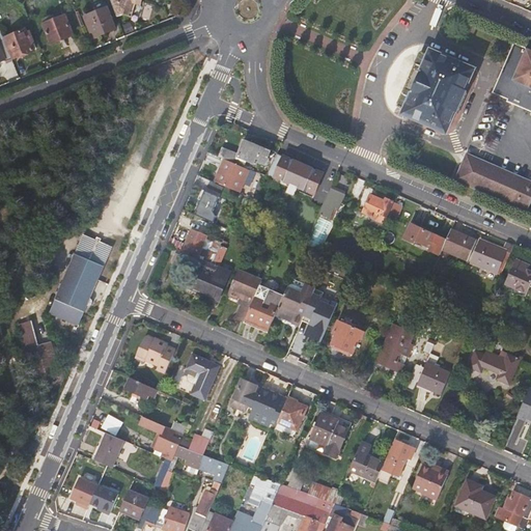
[(141,0),(117,0),(122,12),(128,15),(132,0),(141,2),(141,0)]
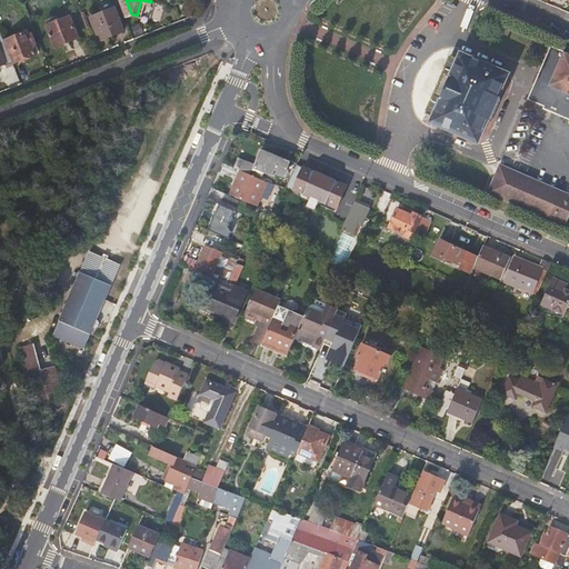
[(100,32),(102,39),(125,30),(115,7),(89,17),(97,35),(100,32)]
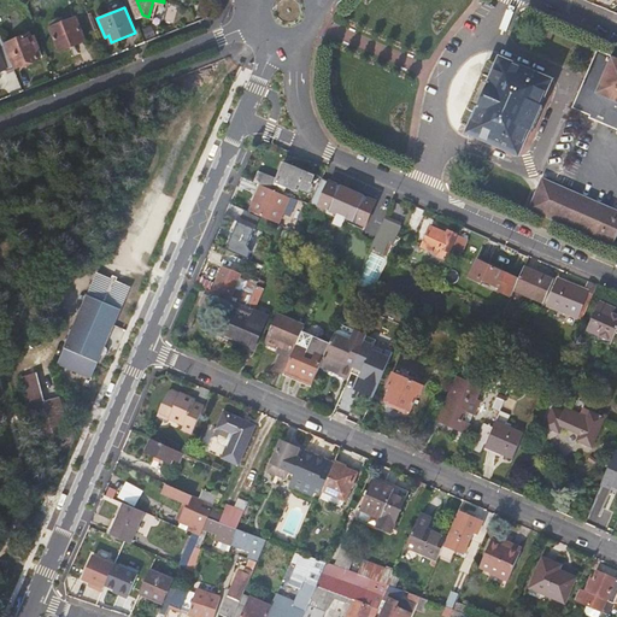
[(86,41),(76,18),(51,28),(59,51),(86,41)]
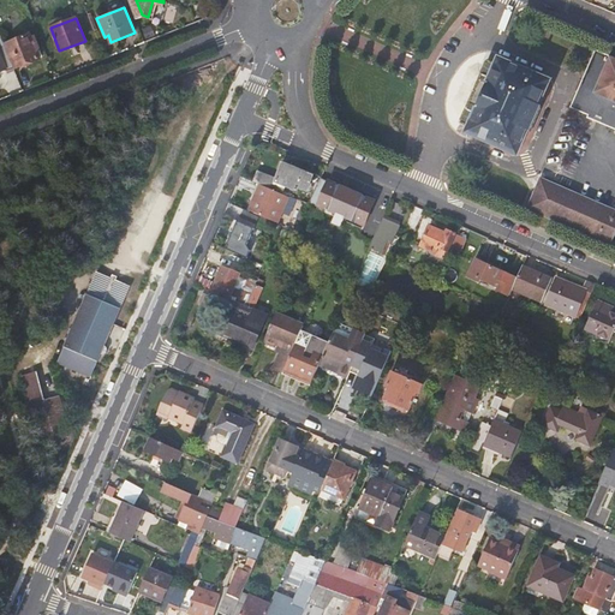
[(5,43),(15,69),(40,58),(30,34),(5,43)]
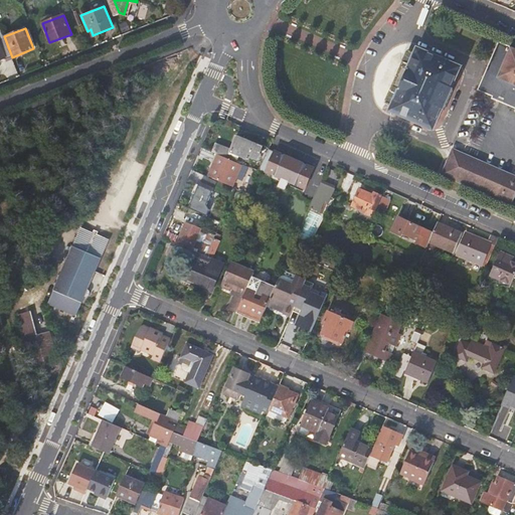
[(3,37),(0,38),(0,58),(5,57),(6,59),(11,57),(3,37)]
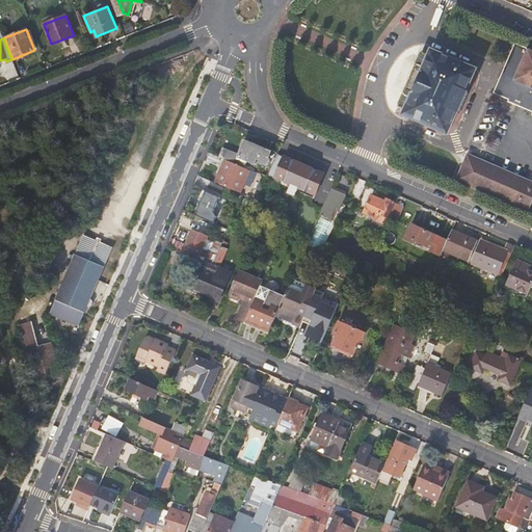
[(531,49),(516,43),(495,92),(522,104),(526,94),(530,96),(528,101),(531,103),(531,49)]
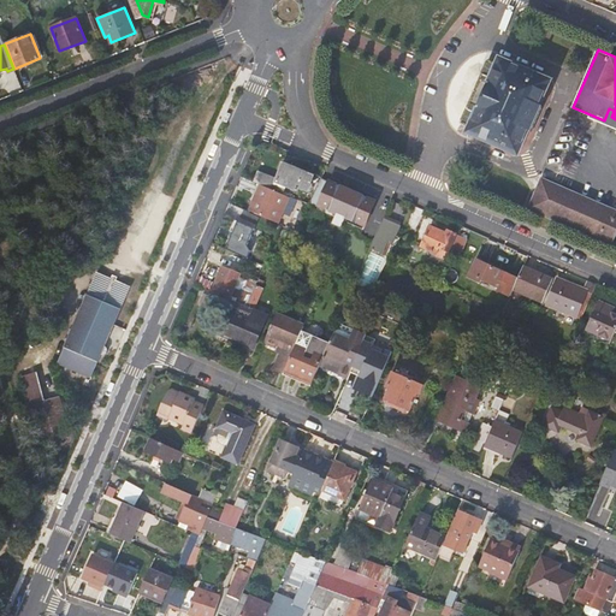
[(501,58),(497,64),(490,61),(463,122),(471,125),(468,132),(502,147),(504,141),(521,148),(529,130),(532,131),(543,105),(540,104),(548,87),(531,78),(533,72),(501,58)]
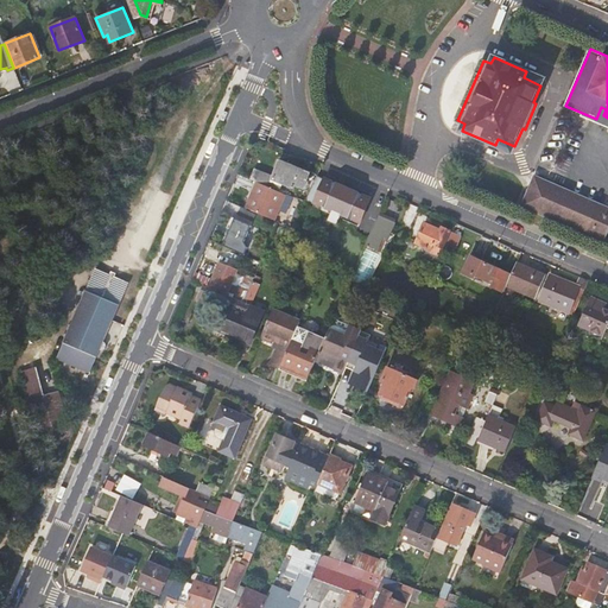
[(255,169),(251,179),(257,182),(279,191),(283,184),(293,189),(295,185),(304,189),(311,173),(279,159),(272,176),(255,169)]
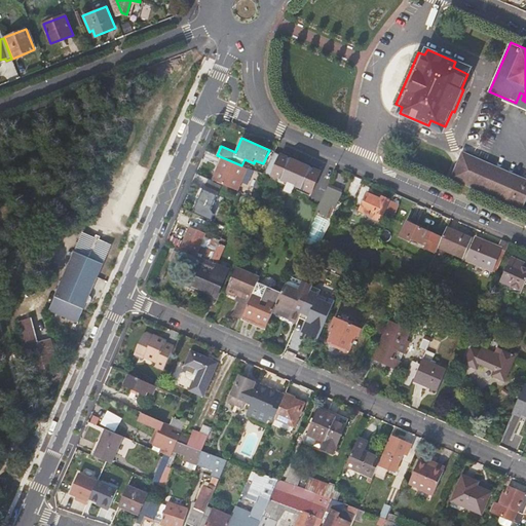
[(525,201),(525,179),(475,157),(463,152),(453,177),(524,208),(525,201)]
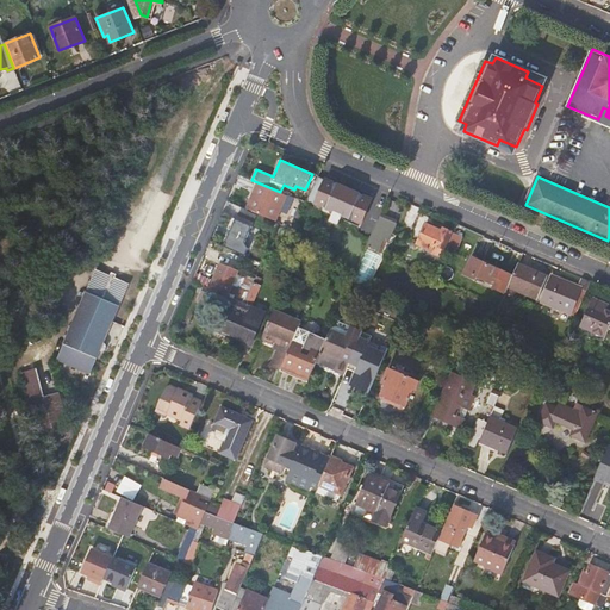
[(372,200),(327,180),(316,204),(334,212),(343,217),(361,224),(372,200)]
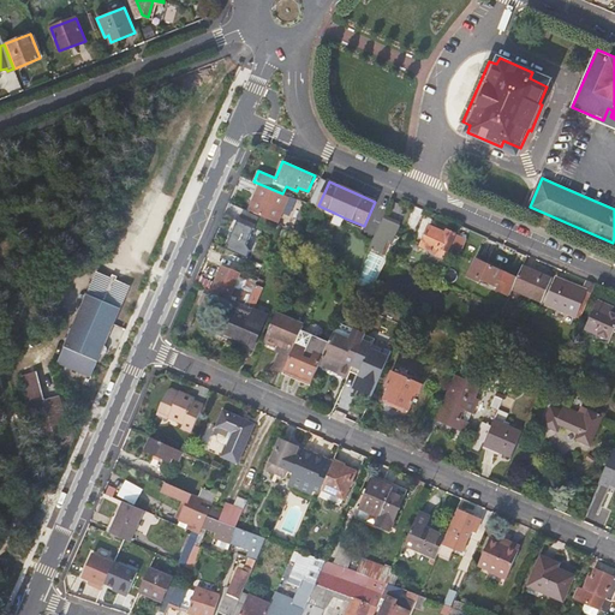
[(260,184),(248,210),(279,224),(290,196),(282,193),(260,184)]
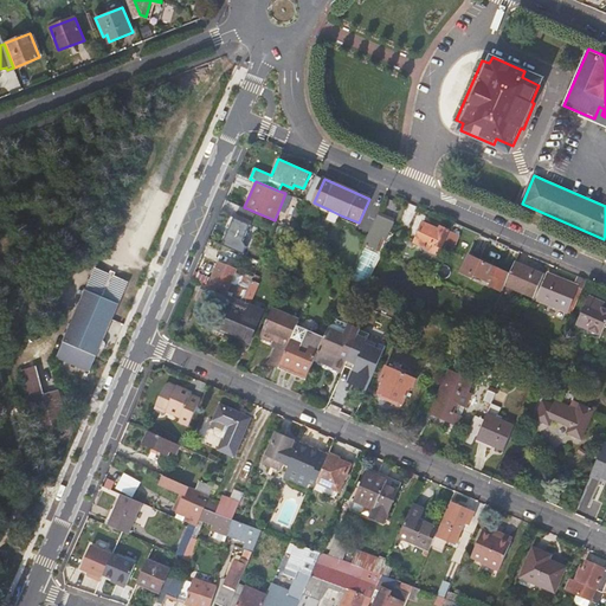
[(341,216),(331,211),(328,220),(336,225),(341,216)]
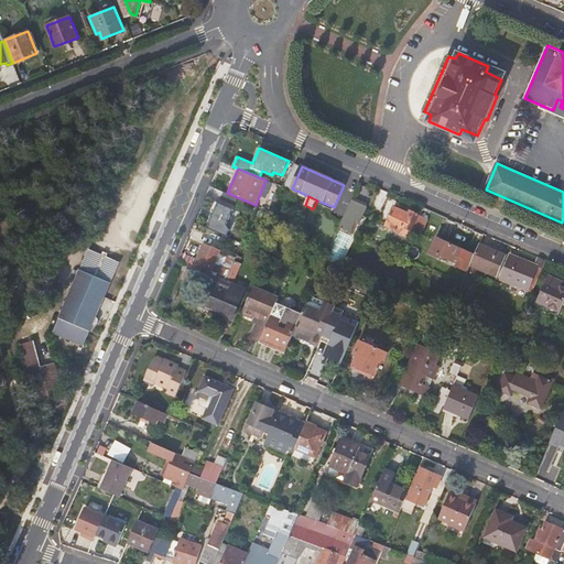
[(367,205),(351,198),(339,227),(349,231),(355,219),(358,220),(360,221),(367,205)]
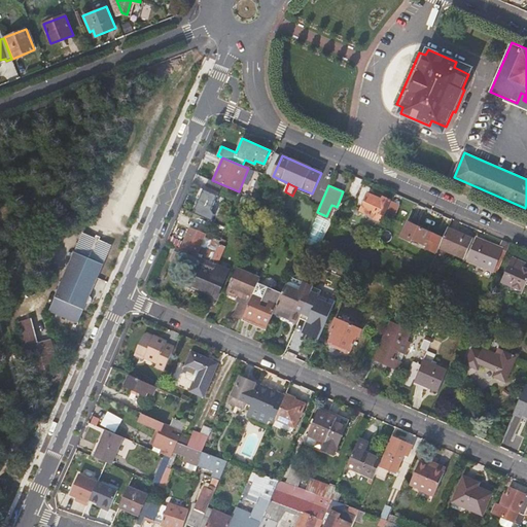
[(204,189),(194,213),(212,221),(215,214),(211,209),(217,196),(204,189)]
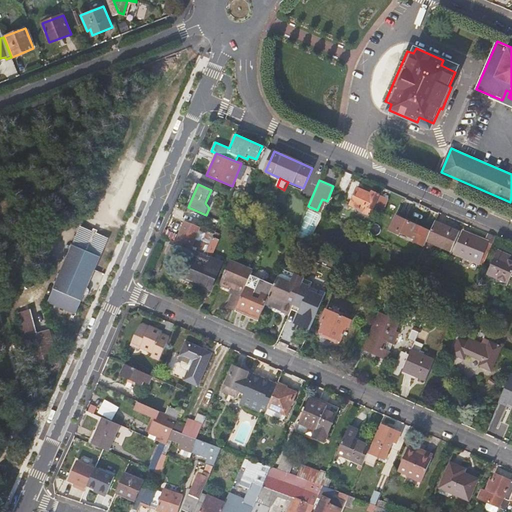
[(357,221),(367,225),(380,194),(372,191),(371,193),(358,188),(351,205),(362,210),(357,221)]
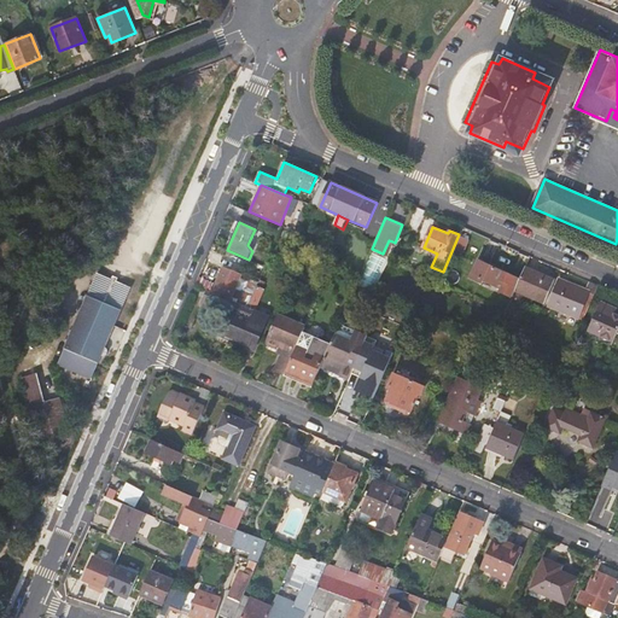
[(503,270),(478,261),(471,278),(482,283),(483,281),(503,290),(507,283),(500,280),(503,270)]
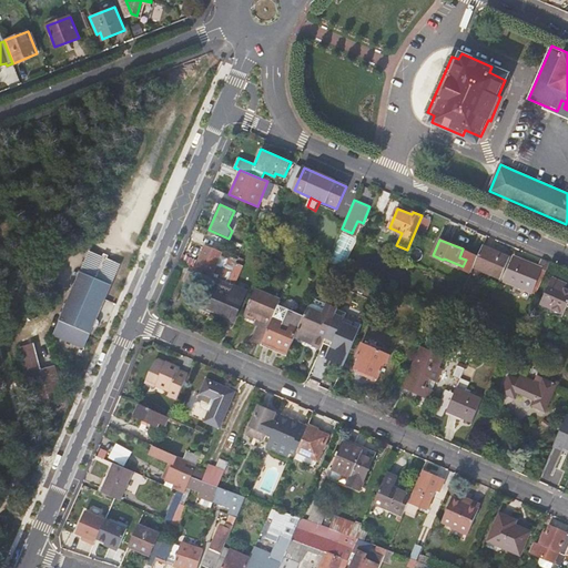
[(509,256),(483,245),(474,267),(500,279),(509,256)]
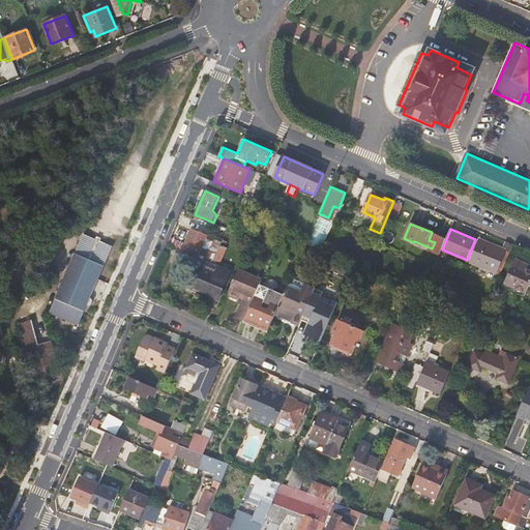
[(192,230),(182,251),(213,263),(221,244),(222,243),(215,241),(210,253),(200,247),(205,236),(192,230)]
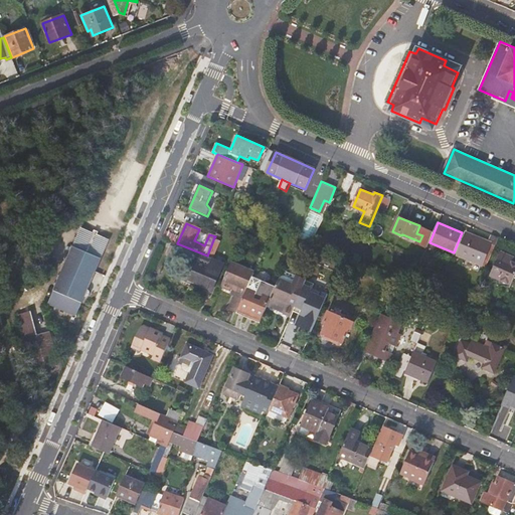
[(110,239),(80,227),(47,303),(76,316),(110,239)]
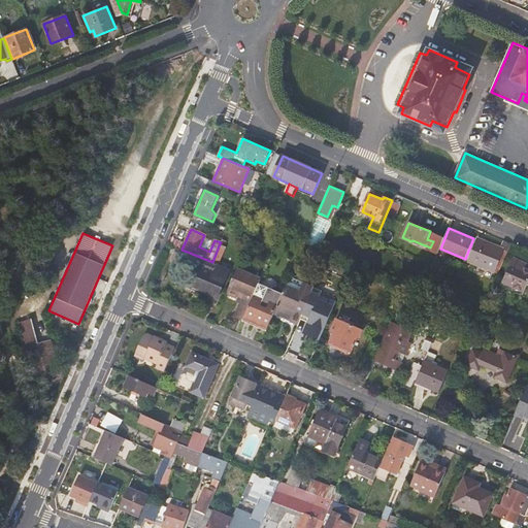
[(228,239),(223,237),(221,242),(220,243),(226,246),(228,239)]
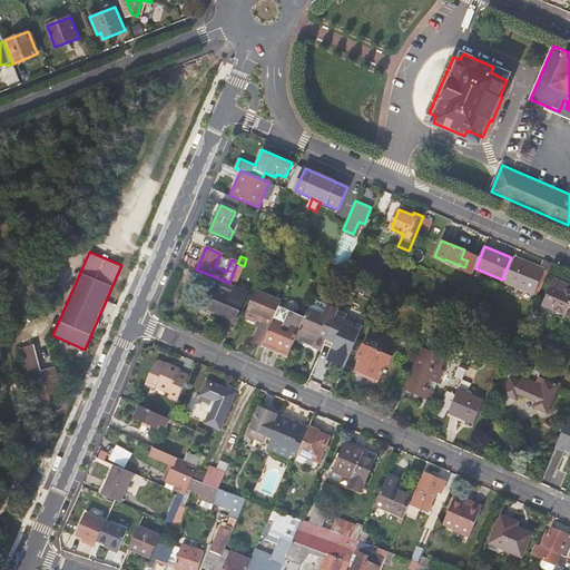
[(505,282),(537,295),(548,269),(517,256),(505,282)]
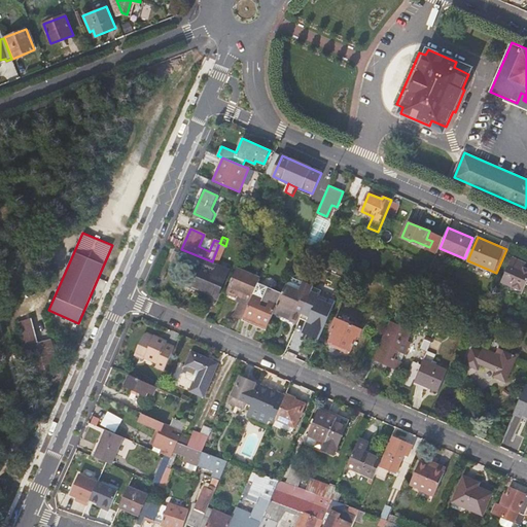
[(225,246),(219,243),(212,261),(181,249),(178,248),(173,259),(184,264),(186,260),(198,266),(189,284),(210,292),(209,294),(217,297),(229,271),(217,266),(225,246)]
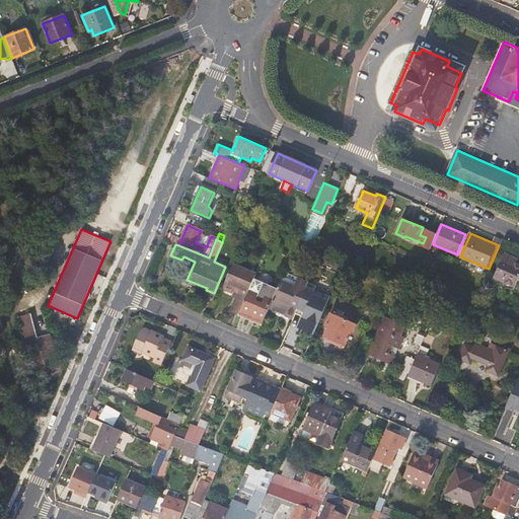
[(496,279),(514,288),(518,277),(518,263),(517,263),(518,260),(506,254),(496,279)]
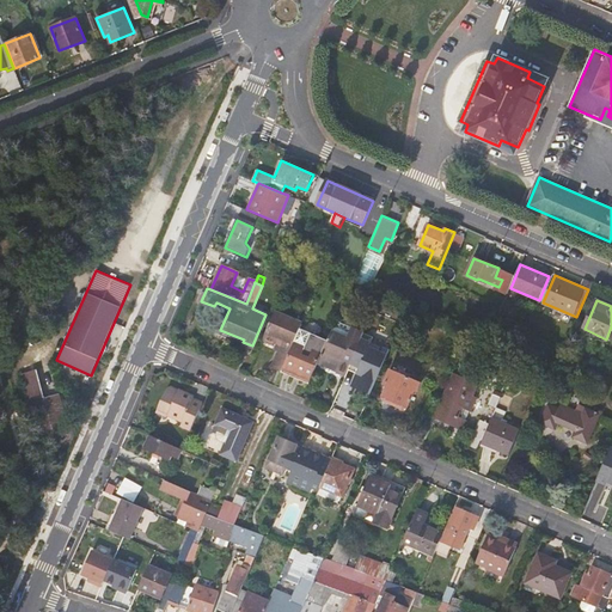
[(402,311),(393,307),(391,314),(398,317),(402,311)]
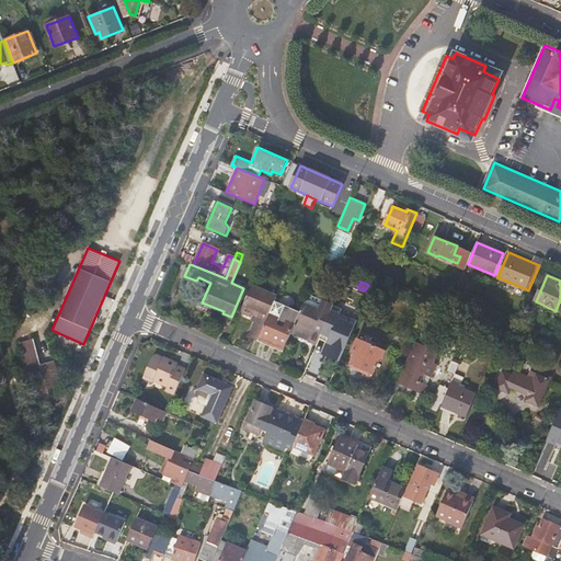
[(277,296),(251,285),(240,311),(256,318),(249,338),(258,341),(275,302),(277,296)]
